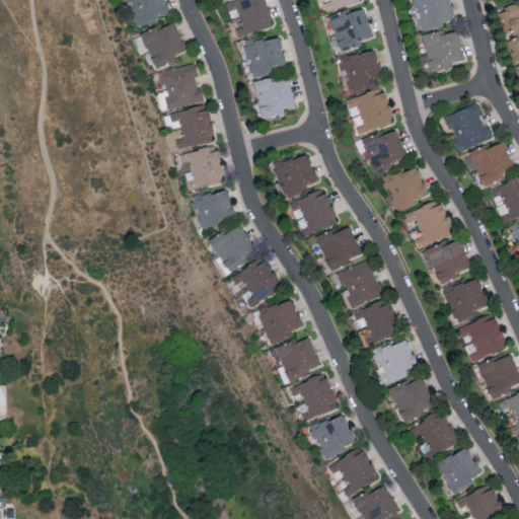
[(130,0),(134,25),(158,21),(158,16),(169,14),(166,0),(130,0)]
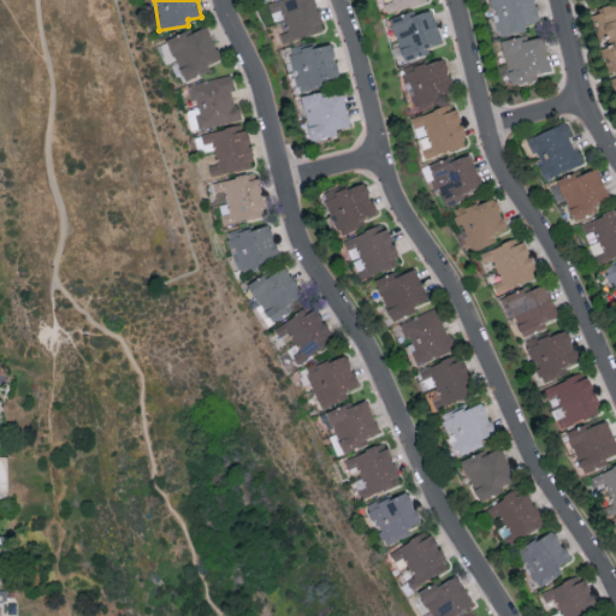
[(283,42),(324,30),(314,0),(271,0),(268,1),(272,13),(283,10),(289,31),(280,34),(283,42)]
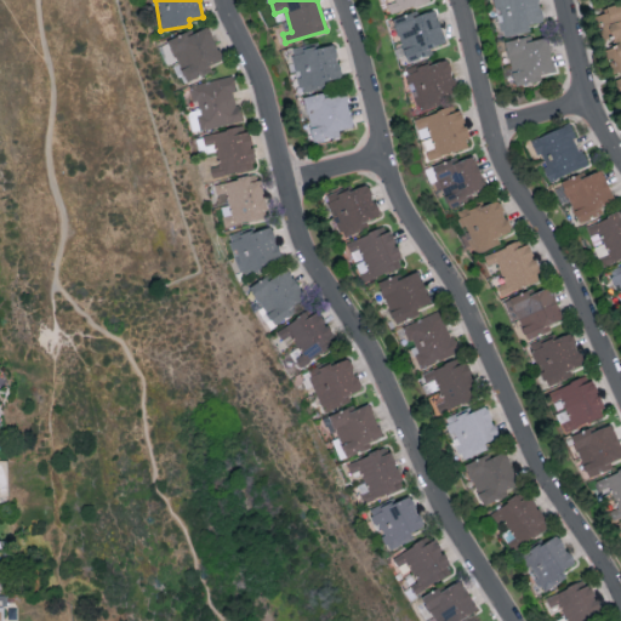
[(392,12),(432,0),(431,0),(393,0),(388,1),(392,12)]
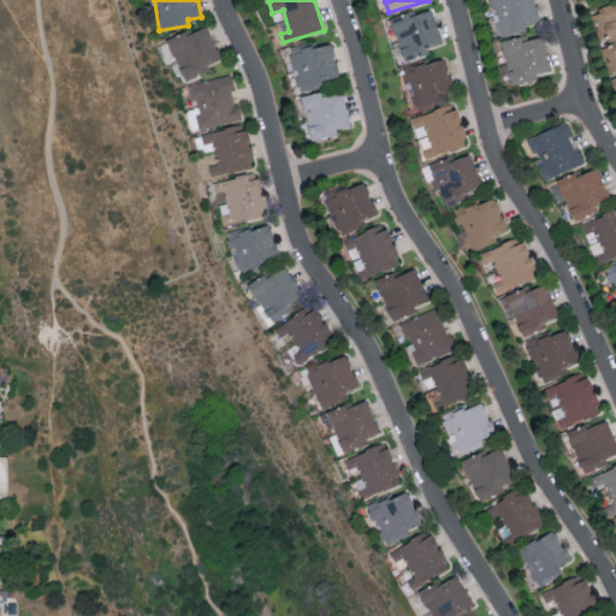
[(490,0),(499,37),(527,31),(526,24),(540,22),(534,0),(490,0)]
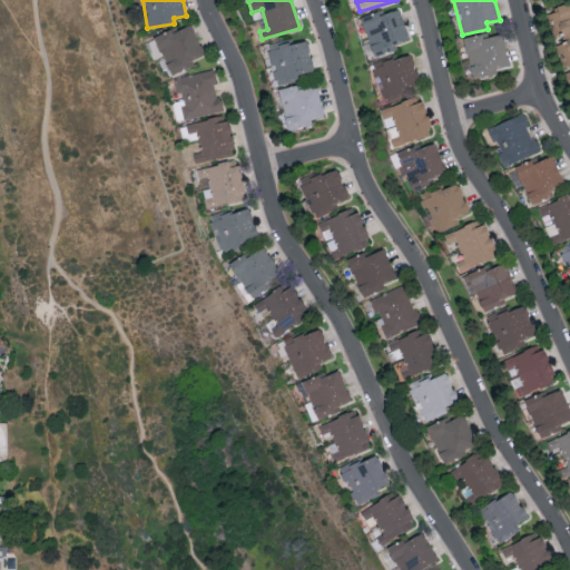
[(569,0),(556,6),(557,10),(547,13),(553,36),(563,32),(567,40),(556,45),(563,70),(564,70),(569,86),(569,0)]
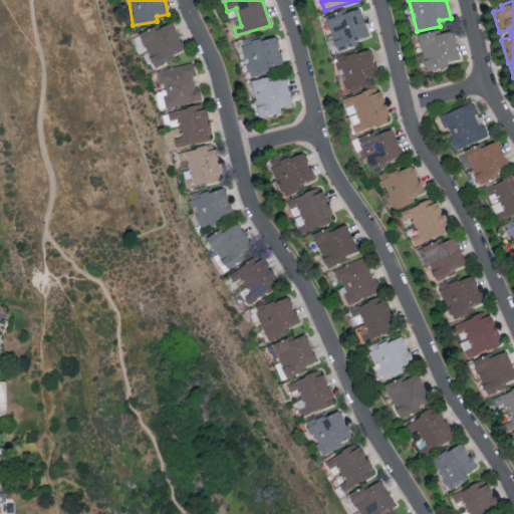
[(369,34),(359,7),(343,13),(341,9),(325,15),(338,51),(359,44),(357,39),(369,34)]
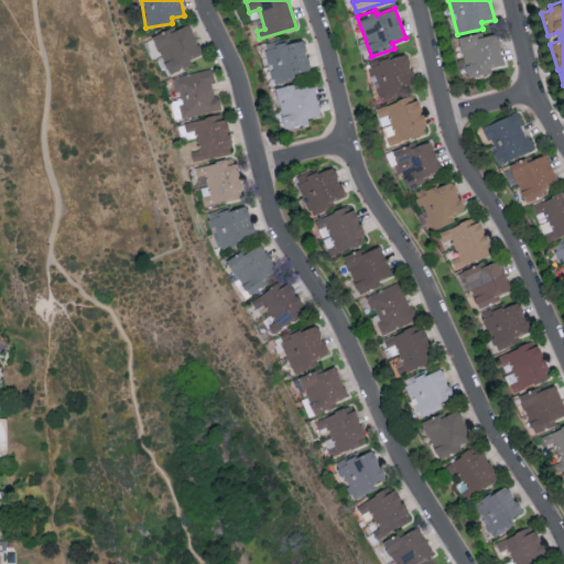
[(154,35),(169,74),(193,64),(191,58),(202,55),(190,24),(170,32),(169,29),(154,35)]
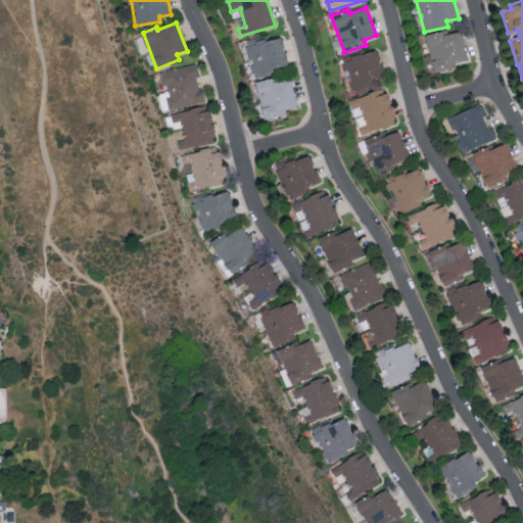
[(425,35),(434,73),(458,66),(457,62),(468,60),(461,31),(447,34),(446,30),(425,35)]
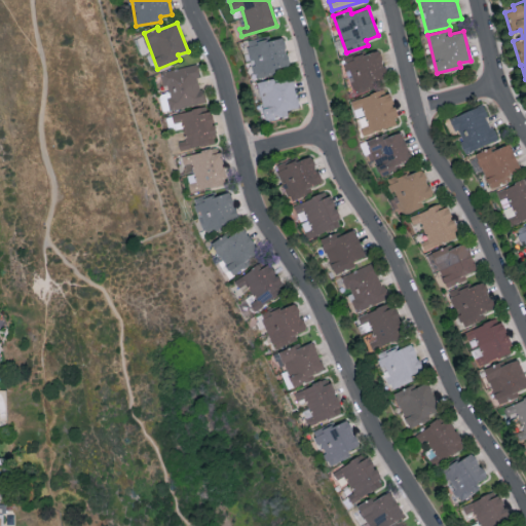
[(289,65),(284,36),(248,42),(254,78),(275,74),(274,68),(289,65)]
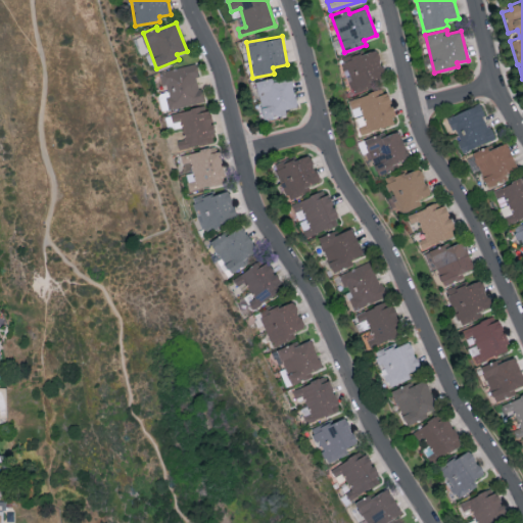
[(385,77),(377,50),(343,60),(352,92),(375,86),(373,80),(385,77)]
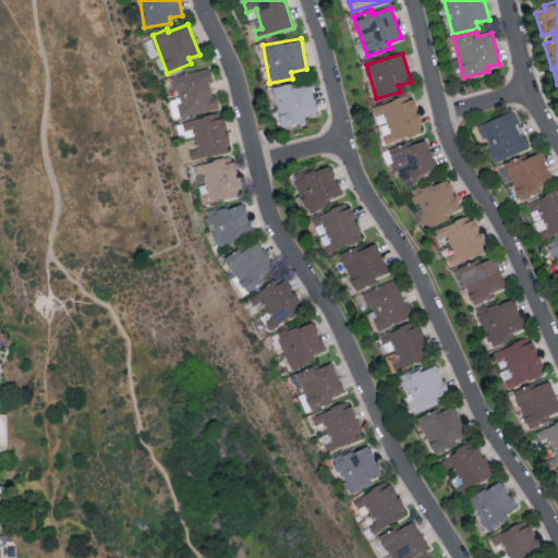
[(171,75),(173,91),(178,89),(182,116),(217,109),(208,68),(171,75)]
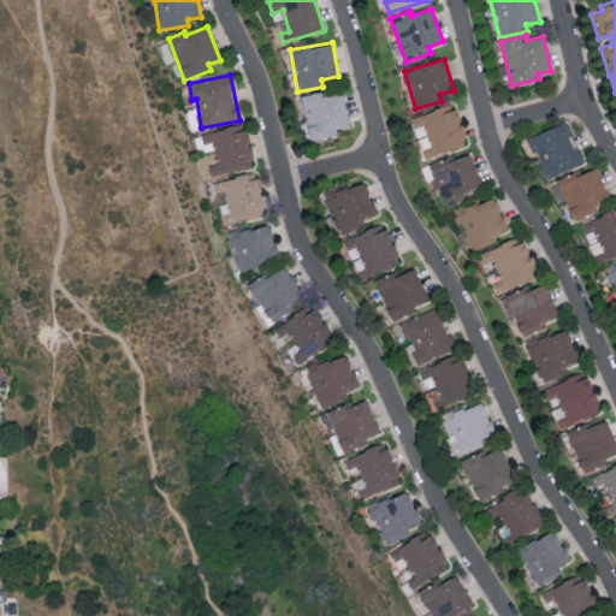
[(309,141),(338,136),(336,128),(350,125),(344,92),(323,95),(321,92),(301,95),(309,141)]
